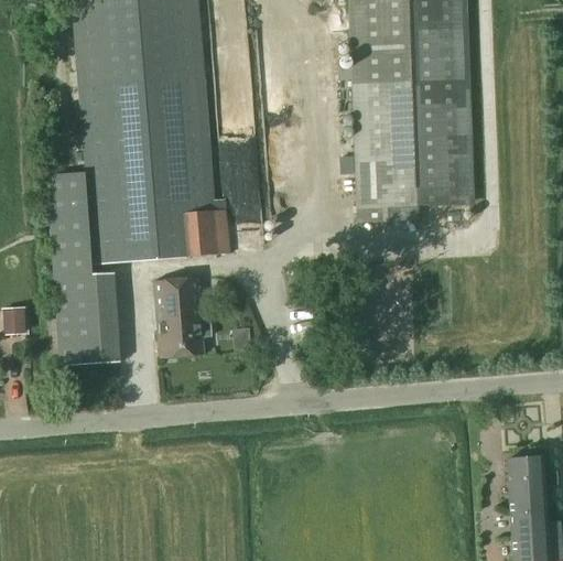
[(49,172),(60,364),(120,360),(114,271),(100,272),(99,261),(217,252),(214,209),(213,209),(198,0),(72,0),(85,171),(49,172)]
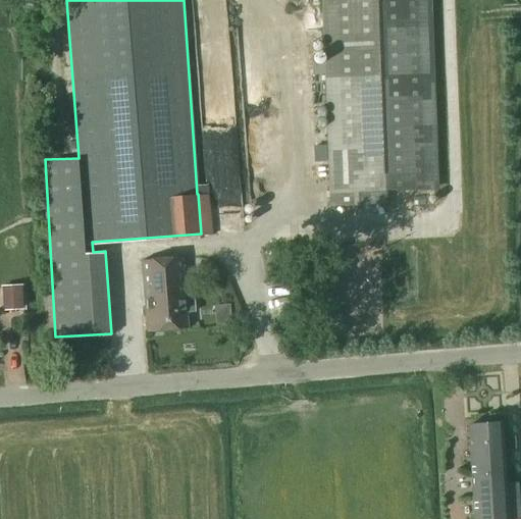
[(434,187),(427,0),(326,0),(332,130),(328,130),(331,204),(393,202),(393,189),(434,187)]
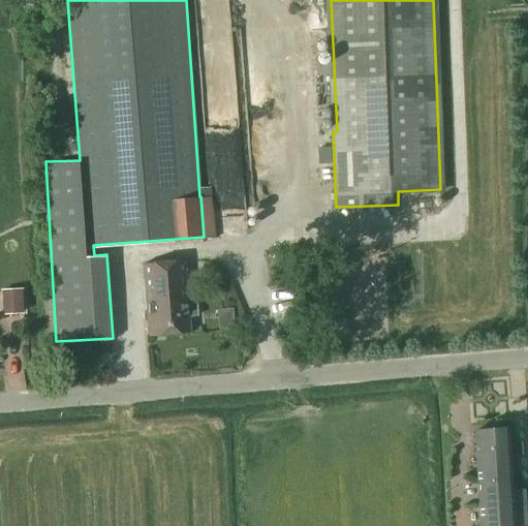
[(185,260),(144,264),(150,333),(191,330),(185,260)]
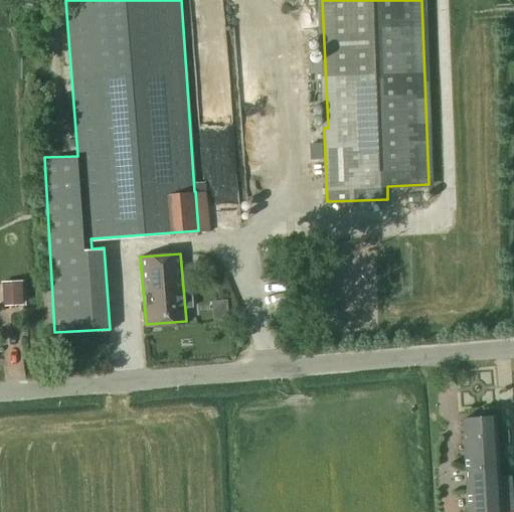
[(21,280),(3,281),(5,304),(23,303),(21,280)]
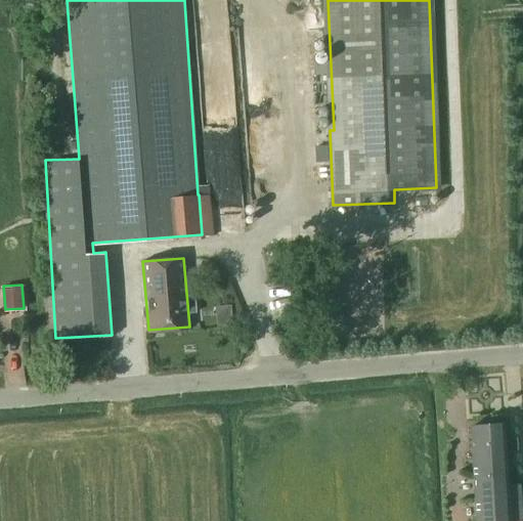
[(510,520),(504,423),(471,426),(476,520),(510,520)]
